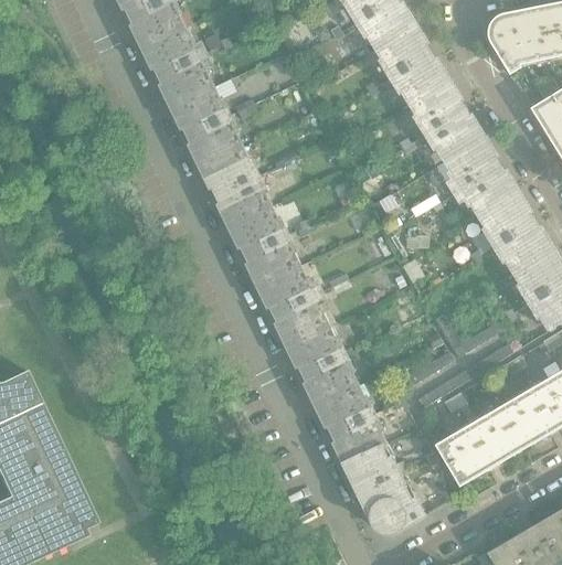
[(179,13),(172,0),(116,0),(123,12),(125,10),(133,25),(129,27),(140,49),(182,30),(176,16),(179,13)]
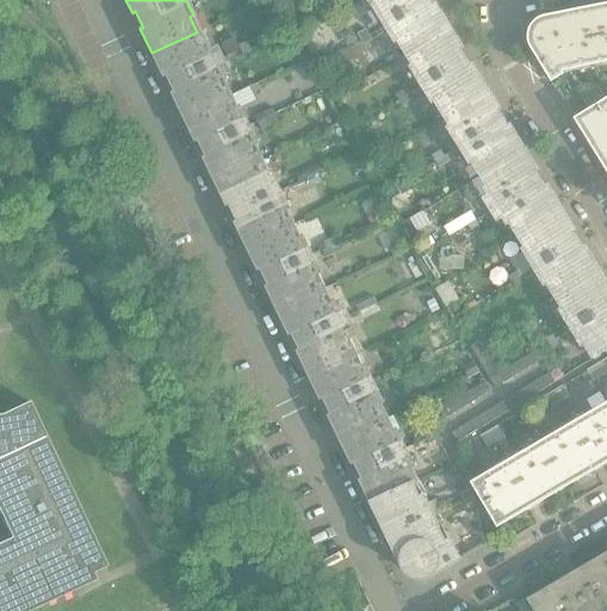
[(428,6),(423,0),(372,0),(375,4),(370,6),(391,41),(396,38),(404,53),(445,28),(431,5),(428,6)]
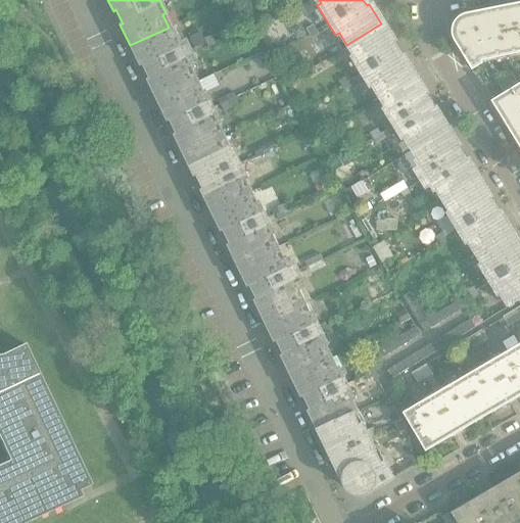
[(519,51),(519,5),(504,8),(512,53),(519,51)]
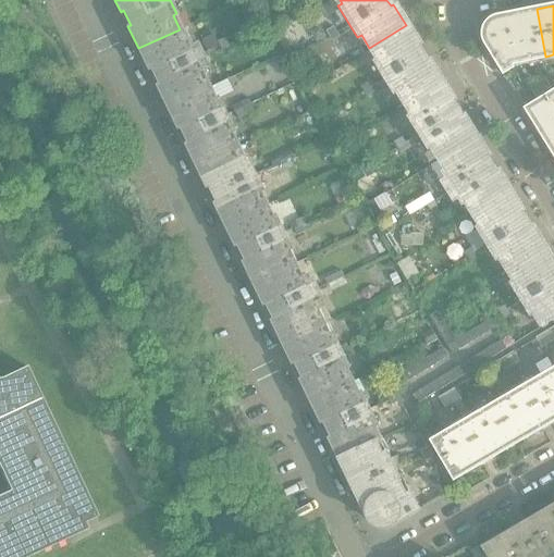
[(545,57),(537,9),(495,17),(491,19),(487,22),(483,25),(481,29),(481,34),(481,39),(483,44),(501,72),(509,67),(509,64),(545,57)]
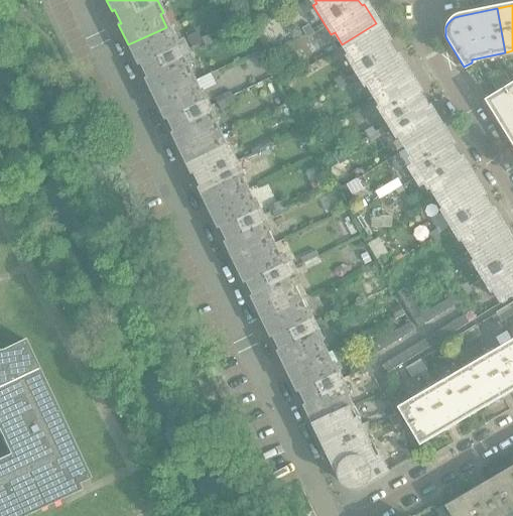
[(393,56),(385,43),(388,42),(376,23),(342,44),(348,54),(344,56),(361,85),(365,83),(373,96),(407,75),(395,55),(393,56)]
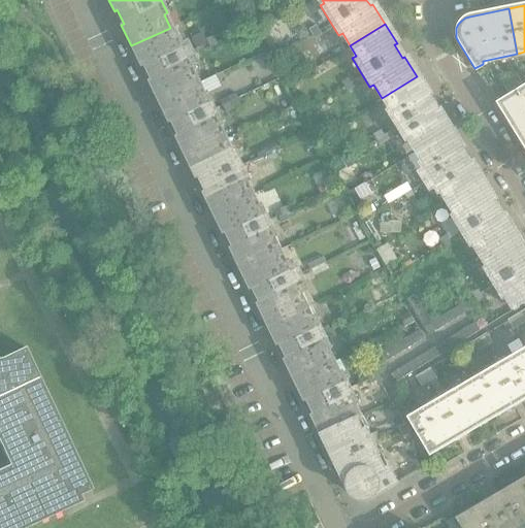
[(316,30),(313,25),(306,29),(308,34),(316,30)]
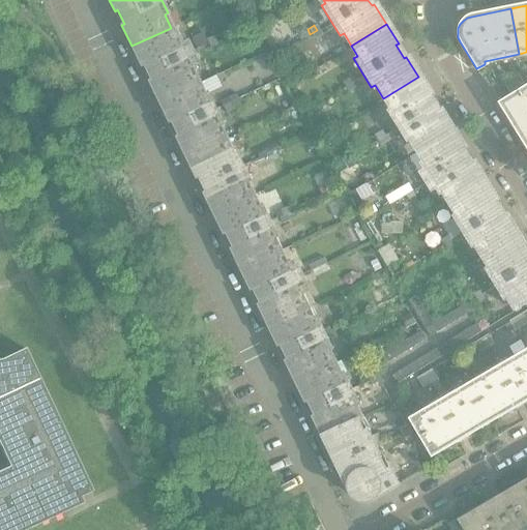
[(195,69),(192,61),(197,59),(187,40),(182,43),(179,36),(176,38),(171,28),(132,46),(142,67),(144,65),(151,80),(148,81),(158,101),(198,83),(193,70),(195,69)]
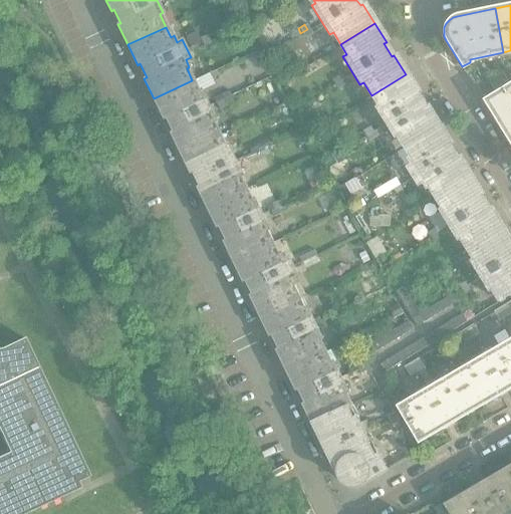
[(310,33),(307,29),(300,33),(303,37),(310,33)]
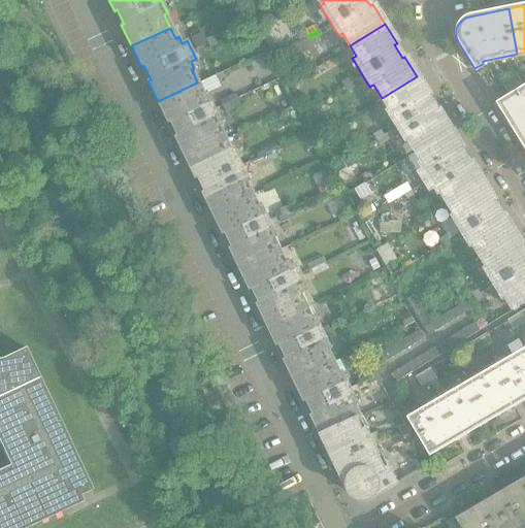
[(204,43),(199,33),(188,38),(193,48),(204,43)]
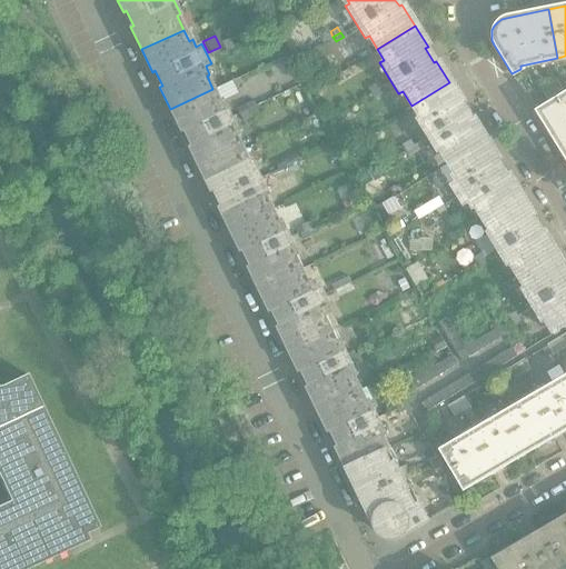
[(231,49),(228,42),(221,46),(224,52),(231,49)]
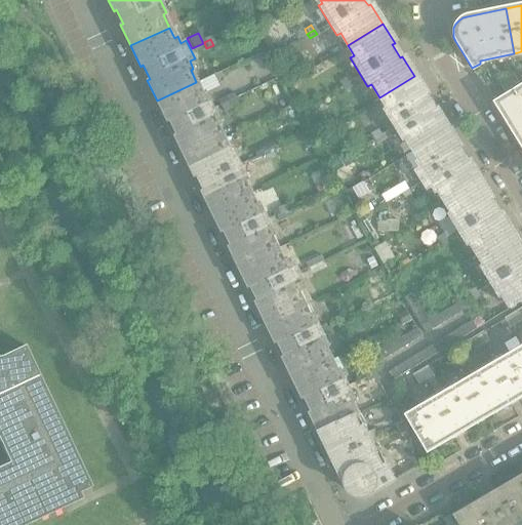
[(516,82),(510,73),(503,78),(509,87),(516,82)]
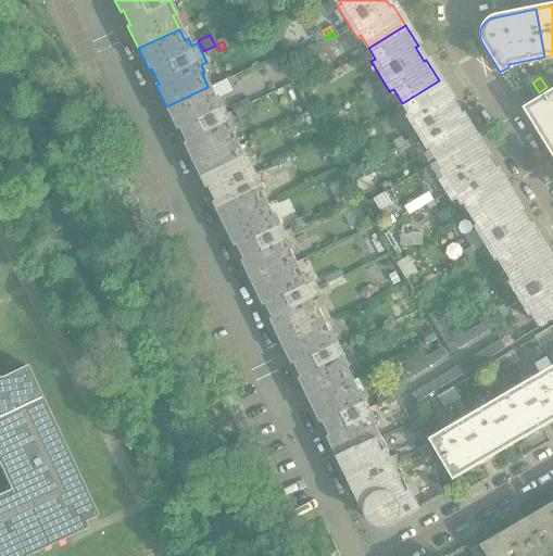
[(457,116),(450,102),(452,101),(439,80),(402,103),(409,113),(404,115),(423,146),(427,143),(437,159),(473,136),(461,115),(457,116)]
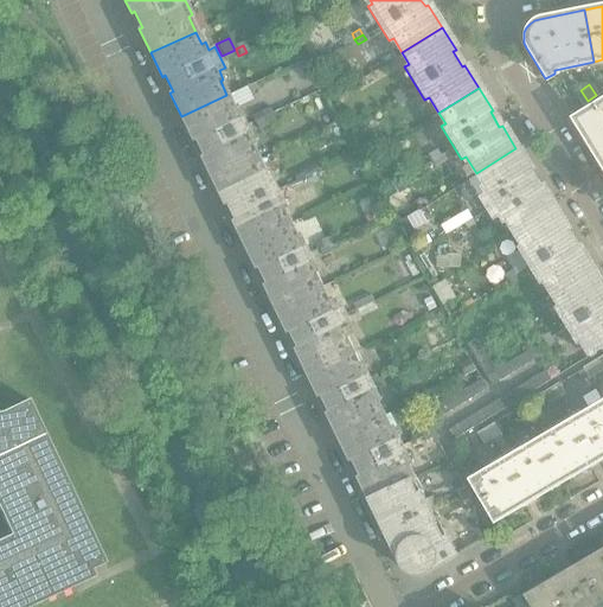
[(392,100),(401,94),(397,89),(389,94),(392,100)]
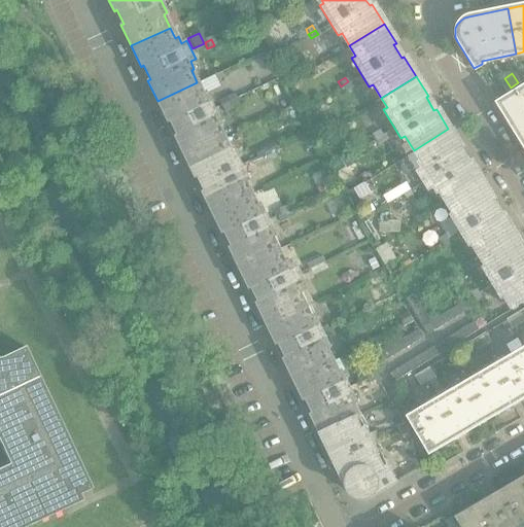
[(511,88),(504,78),(497,82),(503,92),(511,88)]
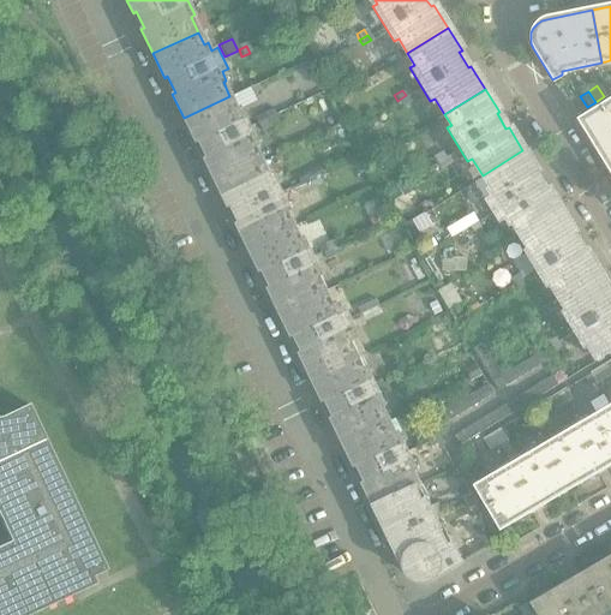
[(401,106),(408,101),(406,95),(397,101),(401,106)]
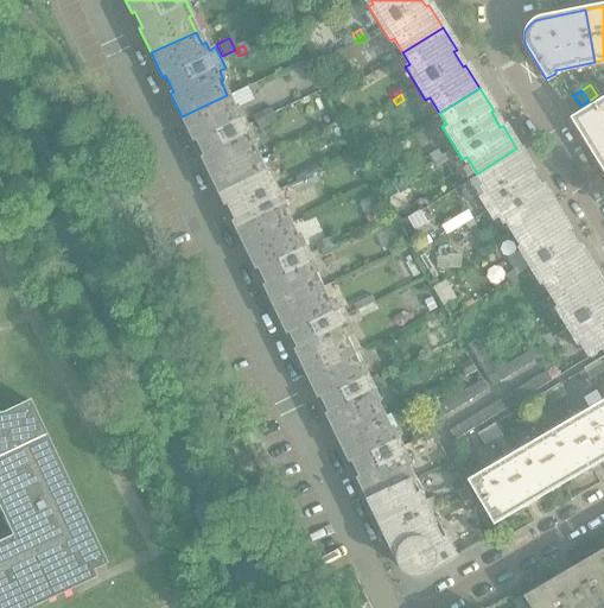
[(254,144),(237,108),(235,109),(227,95),(182,116),(194,141),(196,139),(204,156),(202,157),(213,181),(256,158),(250,146),(254,144)]
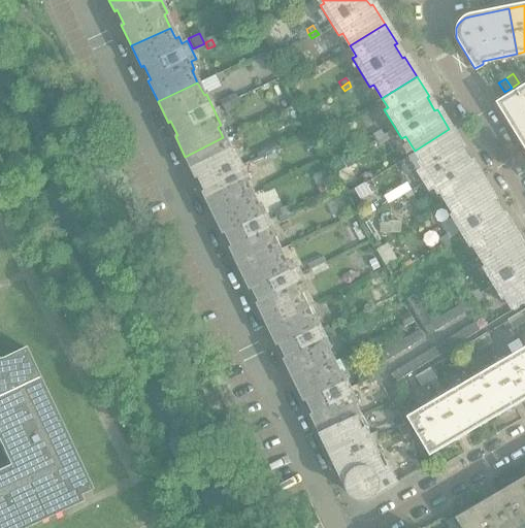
[(236,97),(245,92),(242,85),(233,90),(234,92),(217,101),(219,105),(227,101),(236,97)]
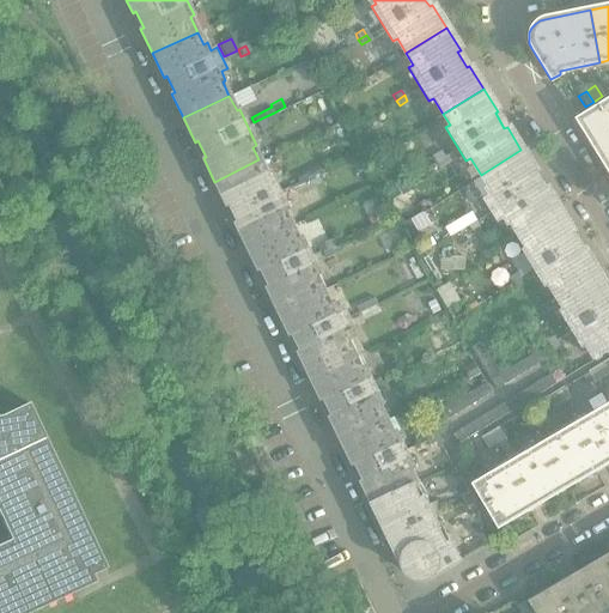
[(608,99),(576,120),(608,174),(608,99)]
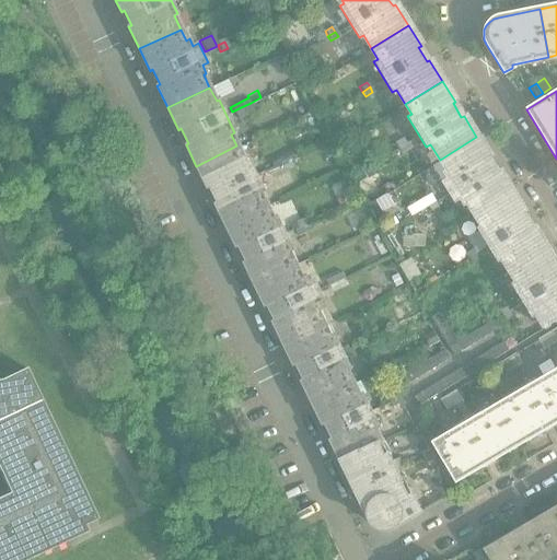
[(254,108),(251,103),(241,107),(244,113),(254,108)]
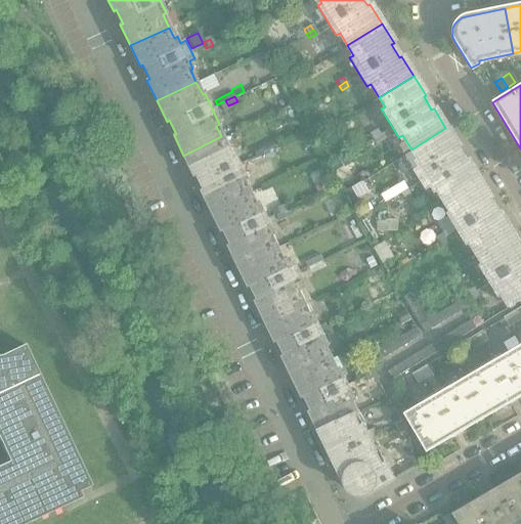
[(464,162),(456,148),(458,147),(445,128),(411,149),(419,162),(415,165),(419,172),(415,174),(424,188),(428,186),(432,192),(433,193),(437,191),(443,202),(478,180),(466,161),(464,162)]
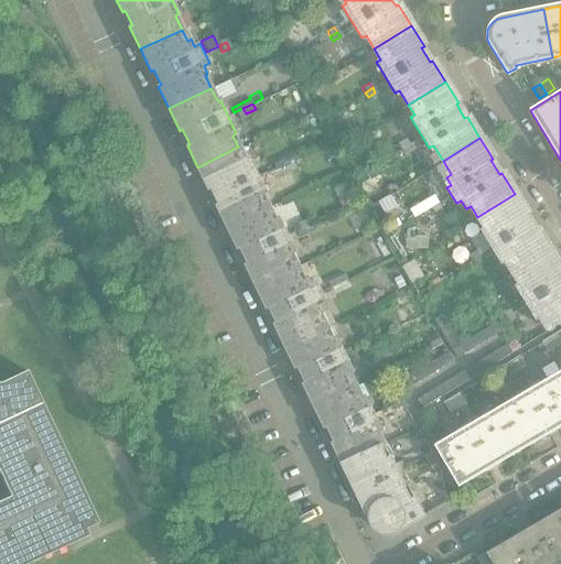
[(407,144),(403,139),(396,143),(399,149),(407,144)]
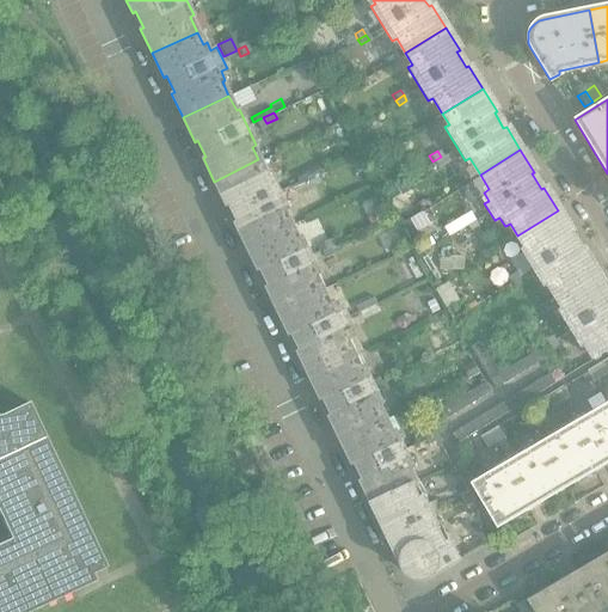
[(430,172),(453,158),(449,152),(441,157),(433,161),(425,165),(430,172)]
